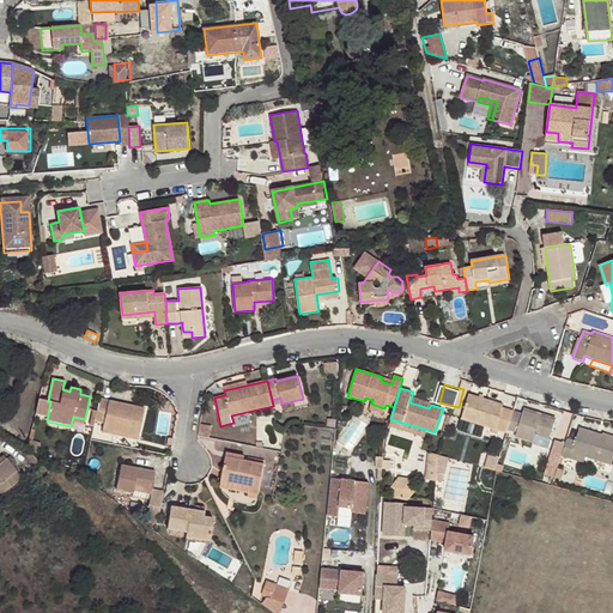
[(462,419),(508,434),(508,430),(514,412),(502,408),(503,405),(468,394),(462,419)]
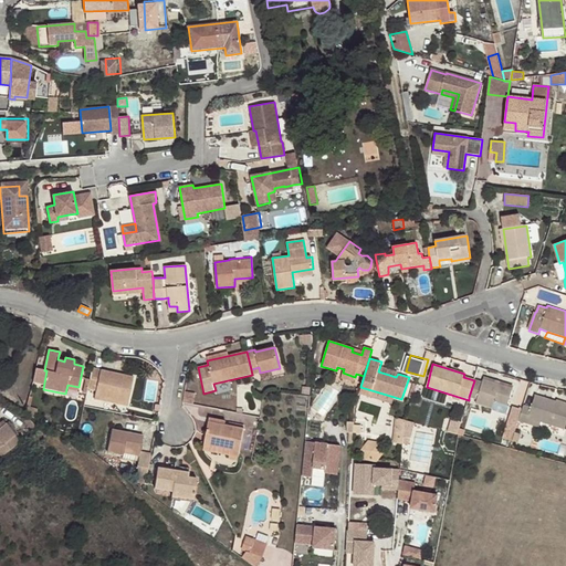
[(92,368),(87,389),(95,390),(94,396),(128,404),(134,377),(92,368)]
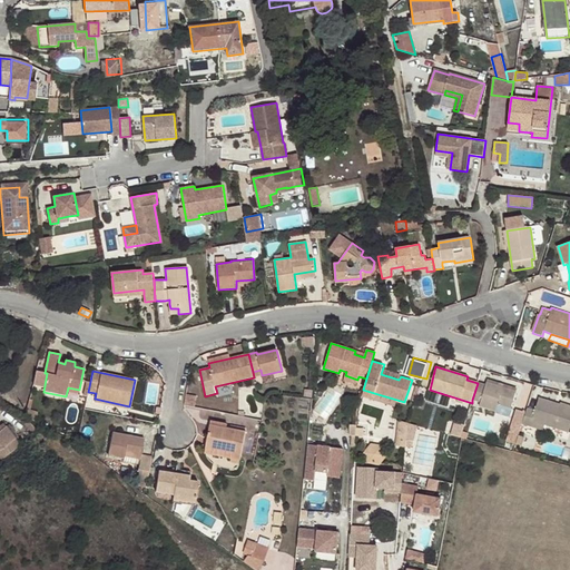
[(355,385),(357,380),(345,375),(344,382),(355,385)]
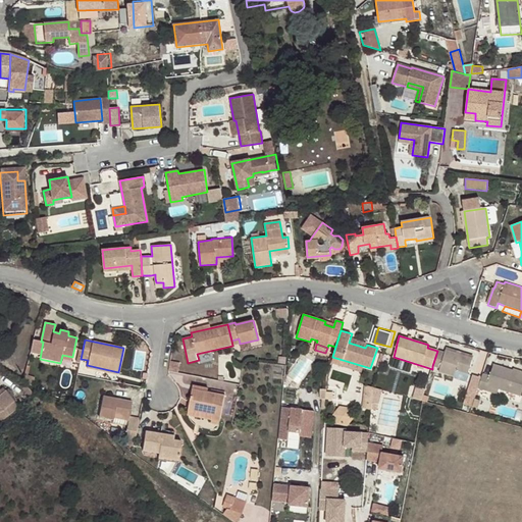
[(445,353),(437,351),(432,366),(439,368),(438,372),(454,377),(456,370),(469,374),(473,358),(446,350),(445,353)]
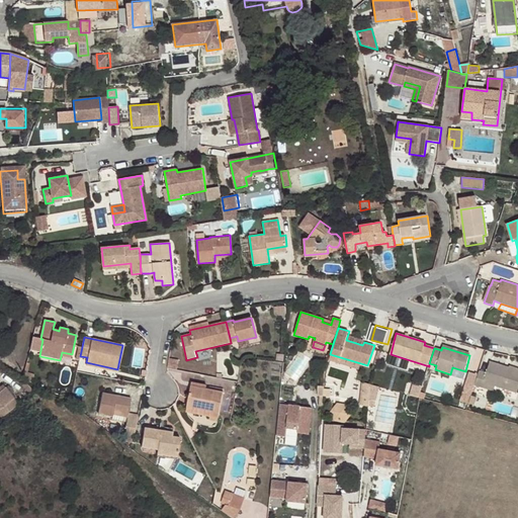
[(117,369),(86,362),(86,365),(116,372),(117,369)]
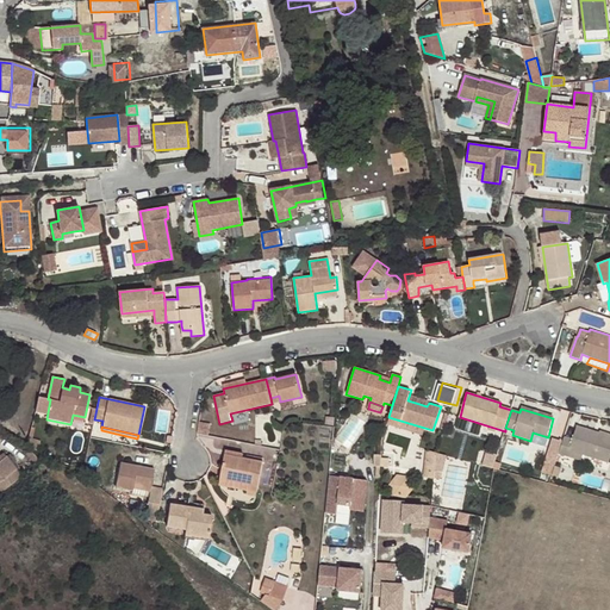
[(572,440),(564,437),(562,441),(559,453),(559,454),(567,456),(568,453),(582,456),(583,455),(609,464),(609,458),(609,434),(599,431),(598,436),(593,434),(595,431),(577,427),(572,440)]
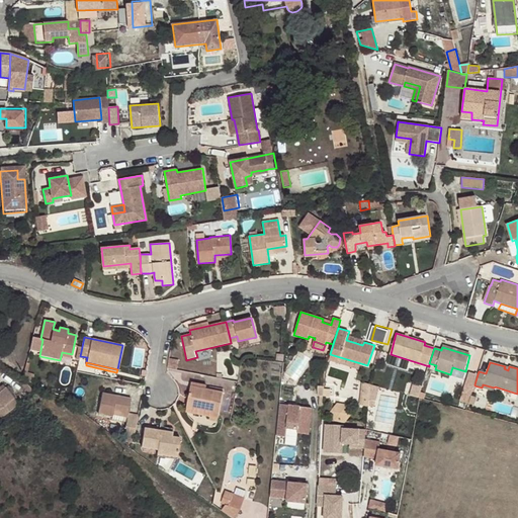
[(24,372),(22,378),(32,383),(34,375),(24,372)]
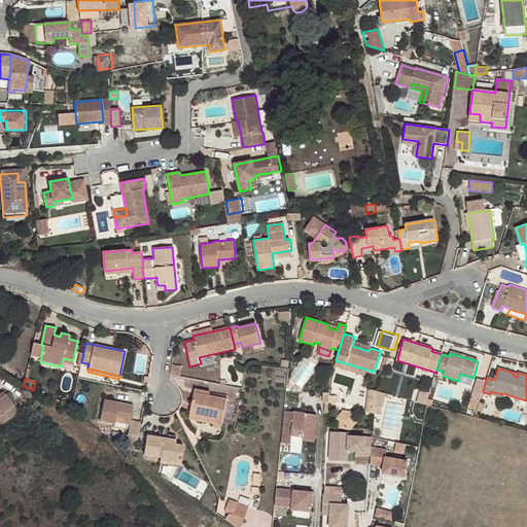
[(483,391),(486,381),(480,379),(476,390),(483,391)]
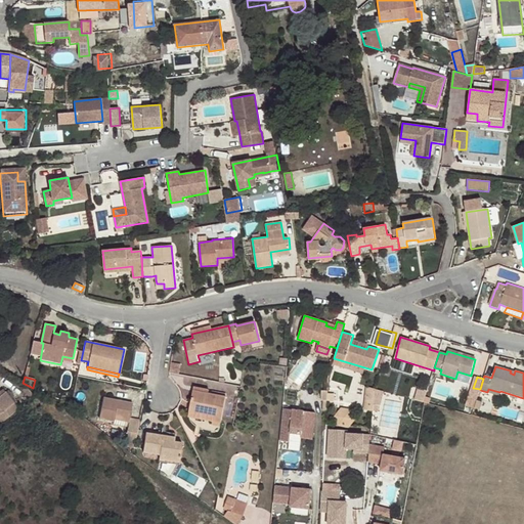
[(35,396),(27,387),(23,390),(31,400),(35,396)]
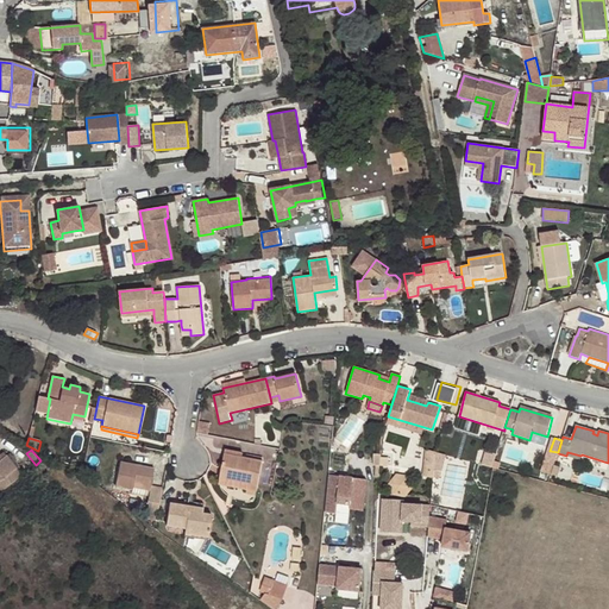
[(435,453),(426,451),(426,464),(434,465),(435,453)]
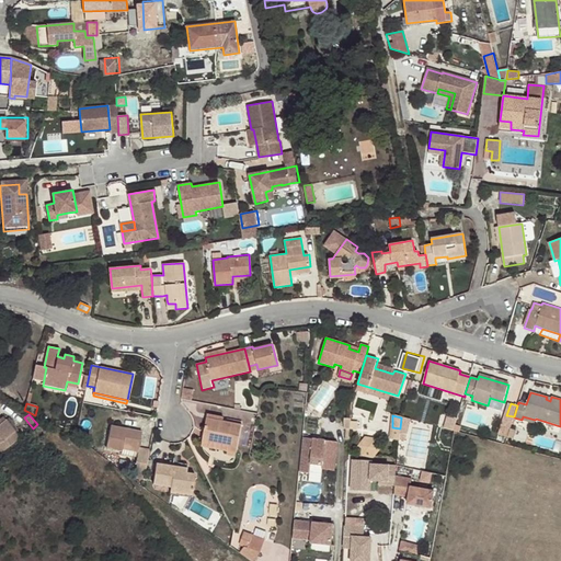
[(242,425),(224,421),(207,418),(203,442),(227,446),(226,451),(228,454),(232,455),(237,454),(242,425)]
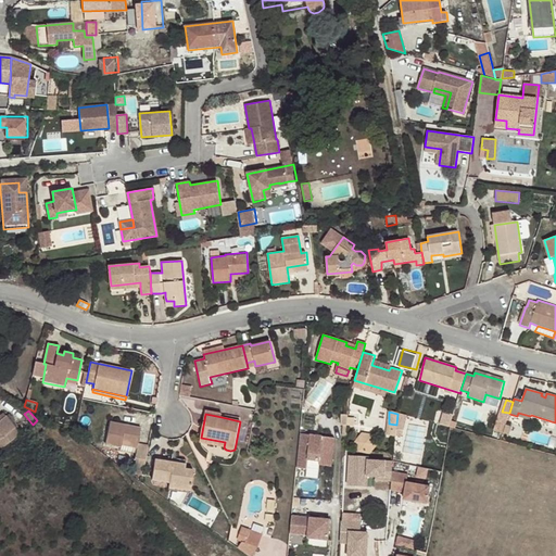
[(517,416),(509,414),(506,422),(527,429),(529,420),(517,416)]
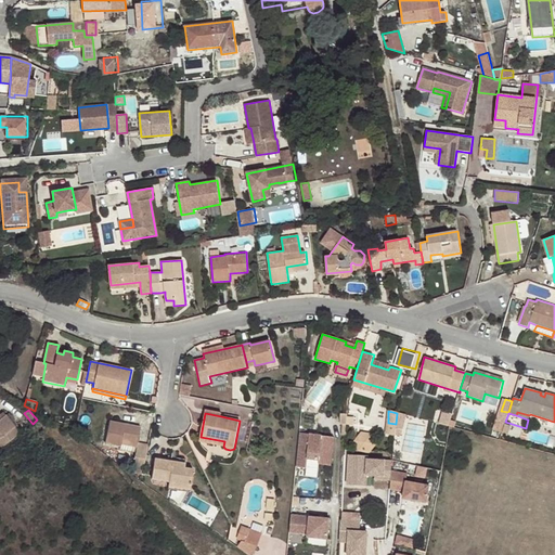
[(21,433),(15,427),(12,429),(2,417),(0,414),(0,446),(1,448),(18,435),(21,433)]
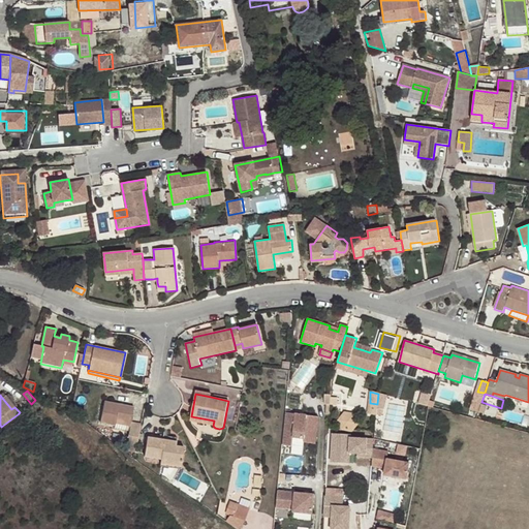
[(11,409),(14,407),(6,396),(2,398),(11,409)]
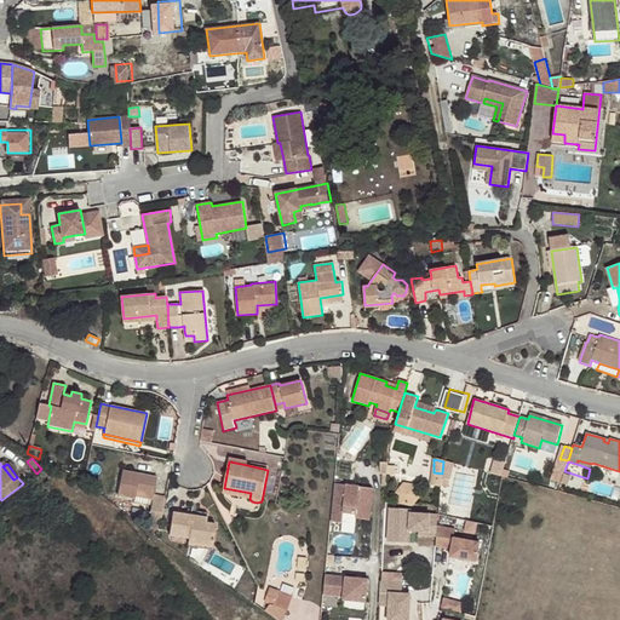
[(137,491),(154,494),(158,477),(122,470),(118,495),(136,499),(136,497),(137,491)]
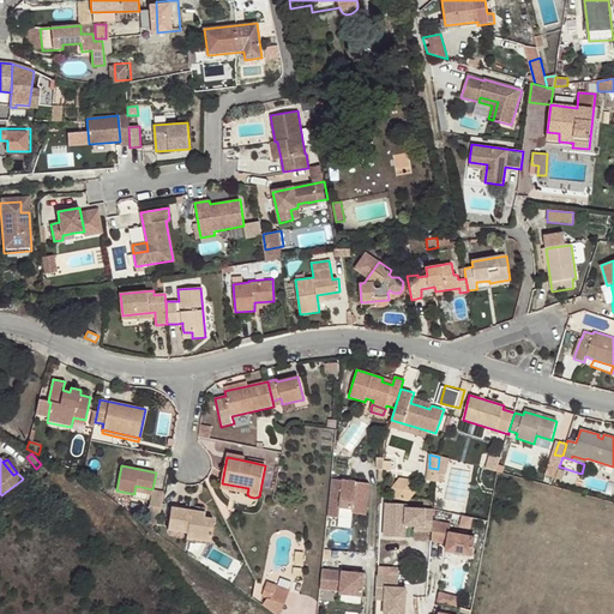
[(438,474),(438,469),(429,468),(428,480),(437,482),(438,474)]
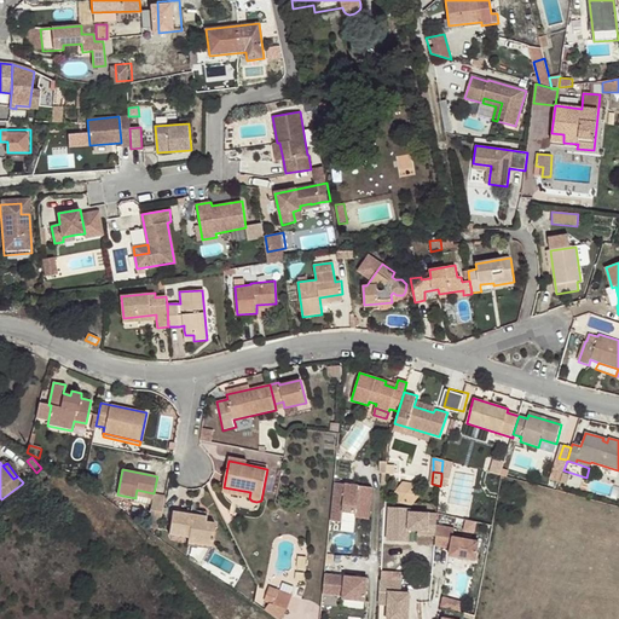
[(359,486),(334,484),(330,521),(341,522),(342,513),(356,514),(359,486)]
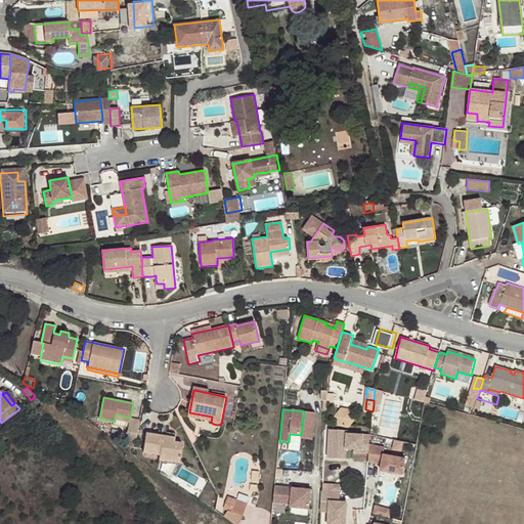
[(339,424),(348,427),(354,419),(351,410),(341,409),(336,417),(339,424)]
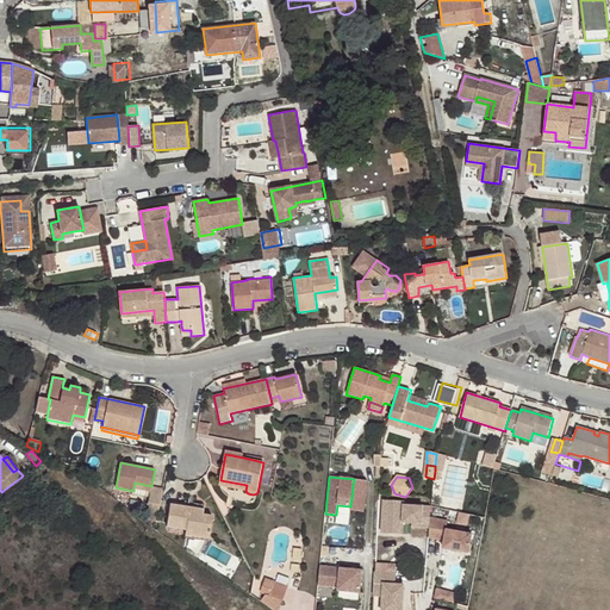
[(219,486),(246,491),(247,485),(221,480),(219,486)]
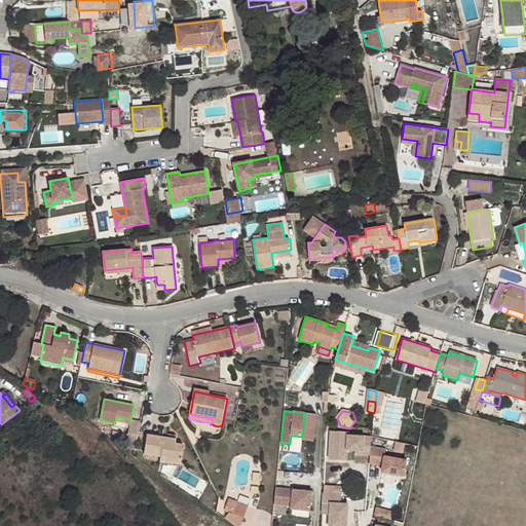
[(349,433),(330,431),(329,460),(347,460),(349,433)]
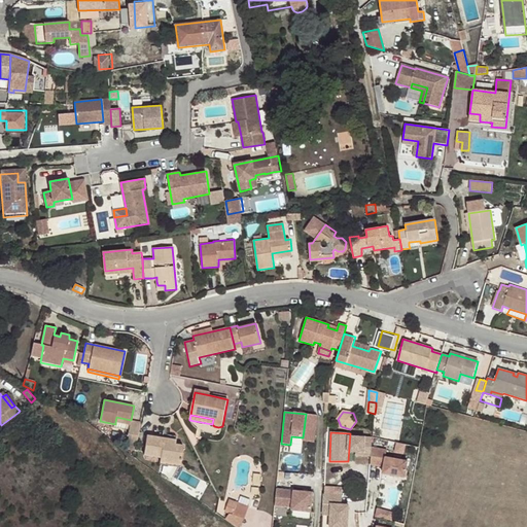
[(180,464),(183,445),(175,444),(176,440),(147,435),(144,455),(160,457),(160,461),(180,464)]
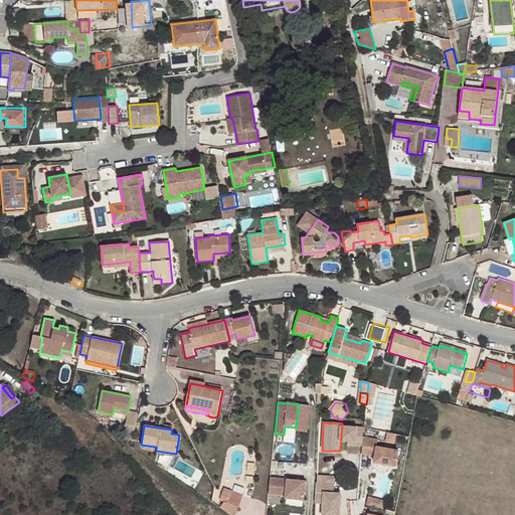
[(391,431),(389,441),(398,443),(400,434),(391,431)]
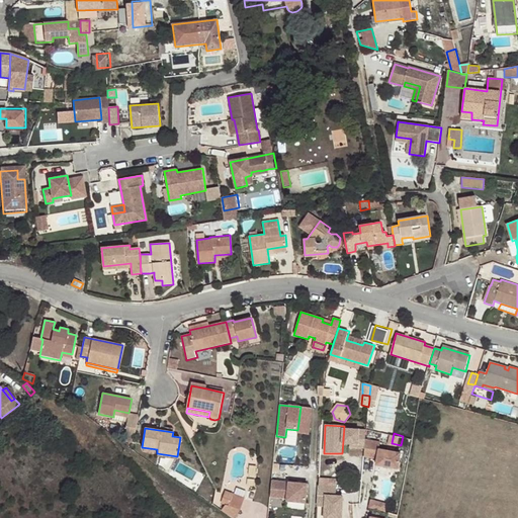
[(376,445),(365,443),(363,455),(375,458),(376,464),(397,468),(399,455),(375,451),(376,445)]
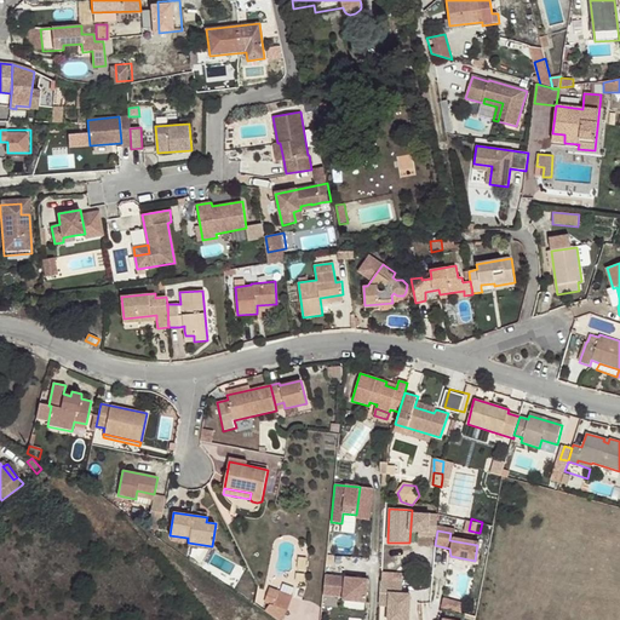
[(368,580),(325,575),(323,595),(343,597),(342,608),(365,610),(368,580)]
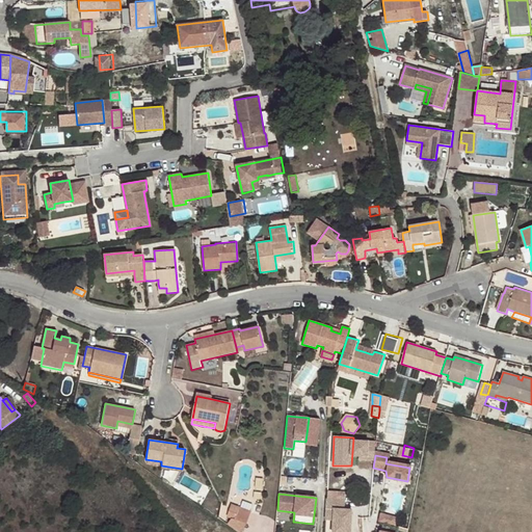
[(345,498),(327,497),(326,519),(335,520),(335,528),(349,529),(351,505),(345,504),(345,498)]
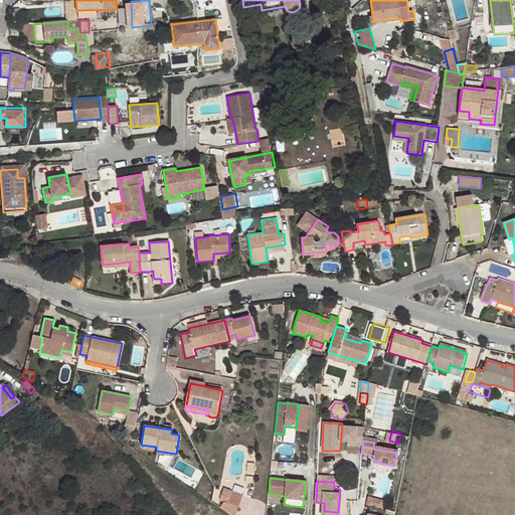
[(229,502),(232,492),(222,489),(219,498),(229,502)]
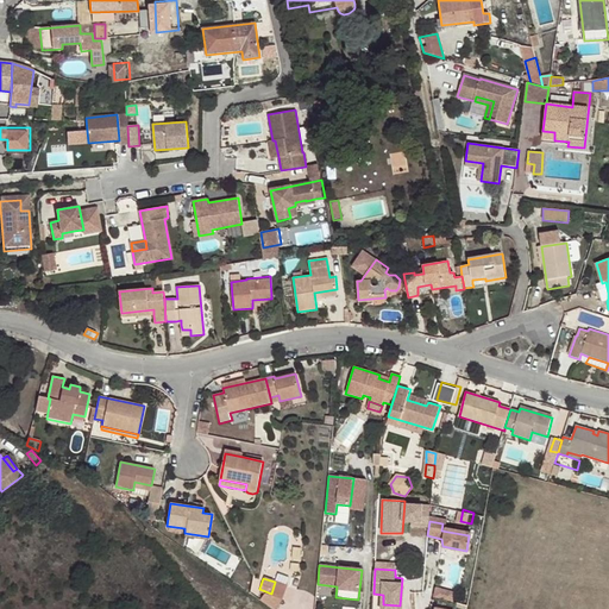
[(292,586),(275,582),(271,594),(270,595),(288,601),(292,586)]
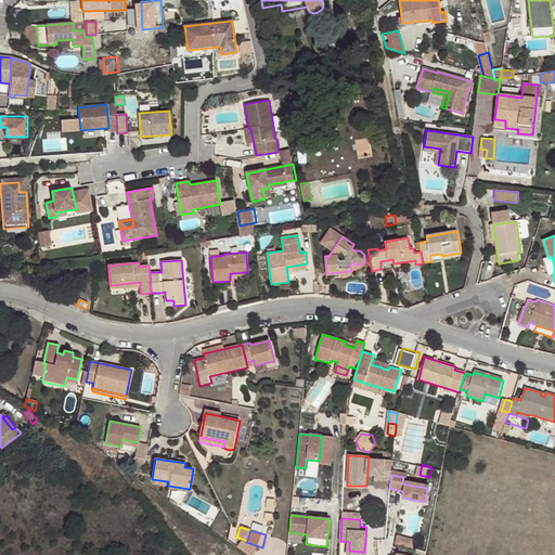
[(399,545),(416,545),(416,536),(399,536),(399,545)]
